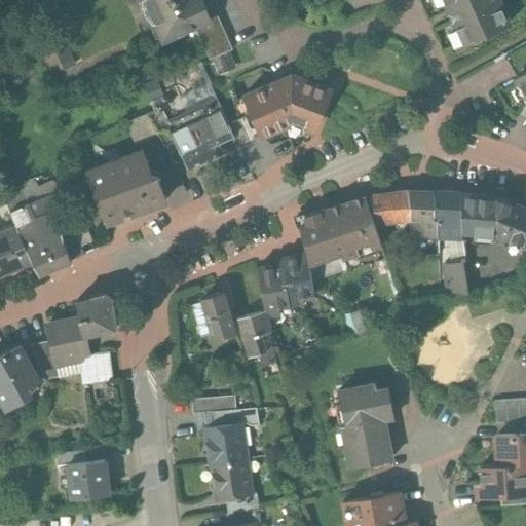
[(142,0),(143,6),(145,12),(148,19),(153,24),(156,23),(163,40),(182,32),(183,33),(189,30),(189,29),(194,27),(210,21),(210,19),(200,0),(142,0)]
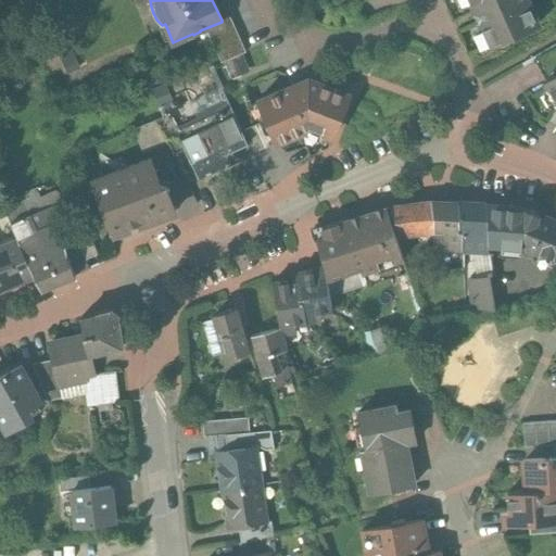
[(469,0),(490,46),(539,25),(528,0),(469,0)]
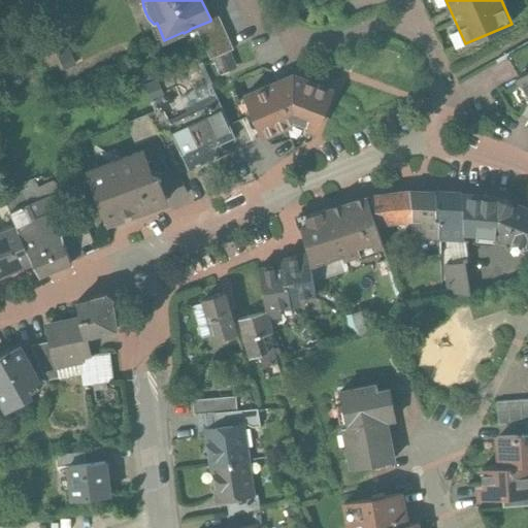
[(219,15),(210,19),(210,21),(195,27),(210,60),(212,59),(215,58),(231,51),(233,50),(219,15)]
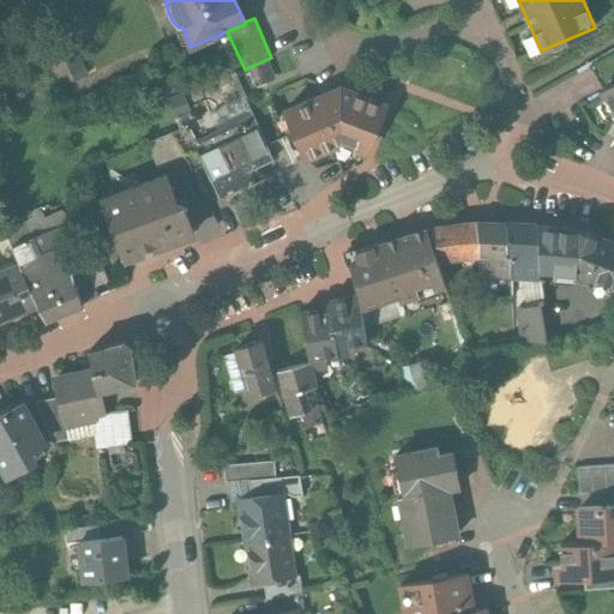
[(80,54),(65,60),(74,82),(90,74),(80,54)]
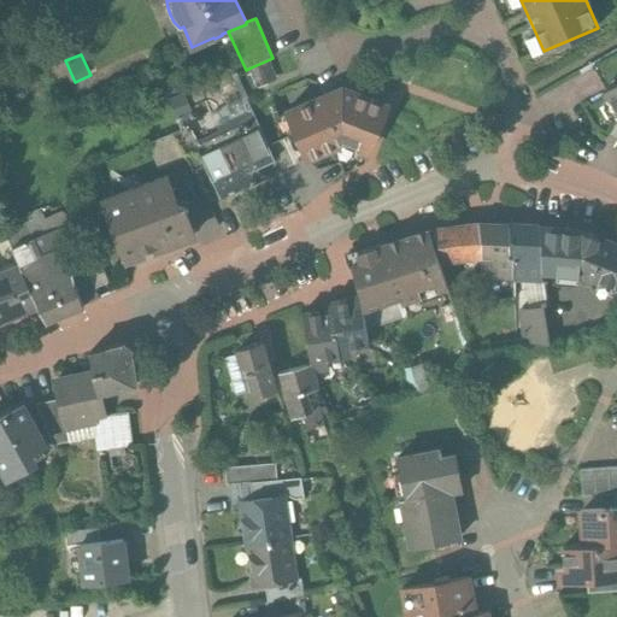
[(270,59),(251,68),(248,69),(256,86),(275,77),(277,76),(270,59)]
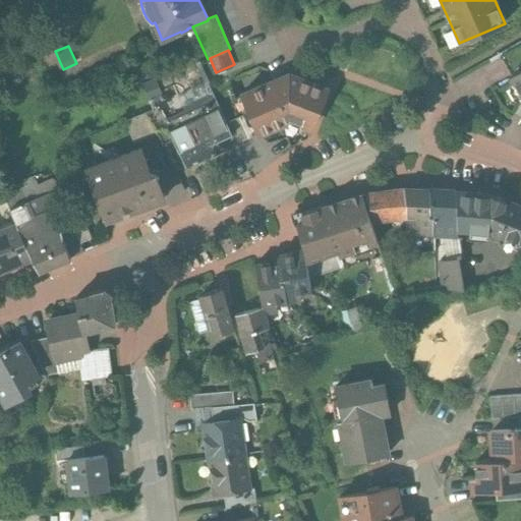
[(520,70),(510,77),(520,96),(520,70)]
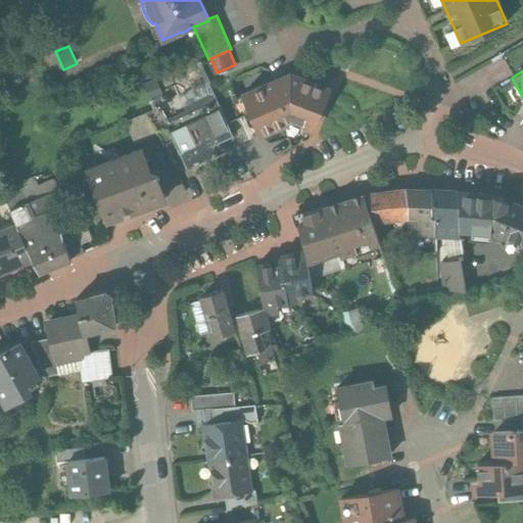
[(290,75),(243,95),(251,113),(260,136),(291,123),(312,131),(328,90),(290,75)]
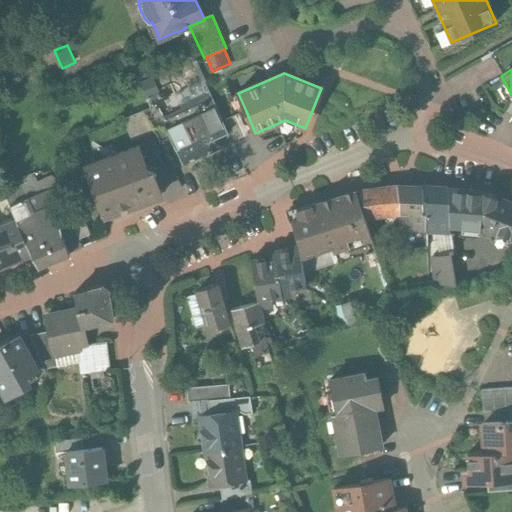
[(152,77),(137,84),(144,99),(159,92),(152,77)]
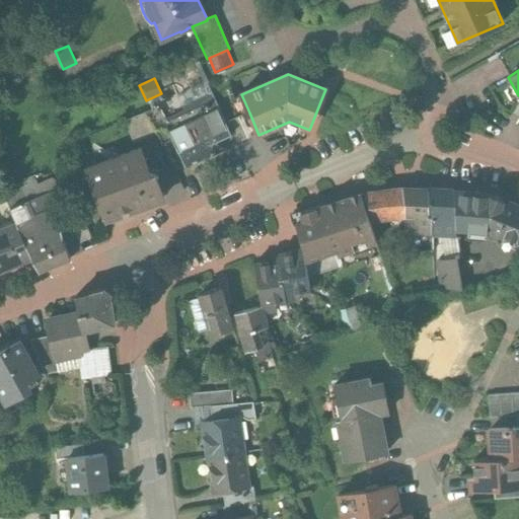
[(213,96),(166,118),(171,128),(180,122),(184,129),(189,126),(192,130),(215,120),(223,134),(229,132),(213,96)]
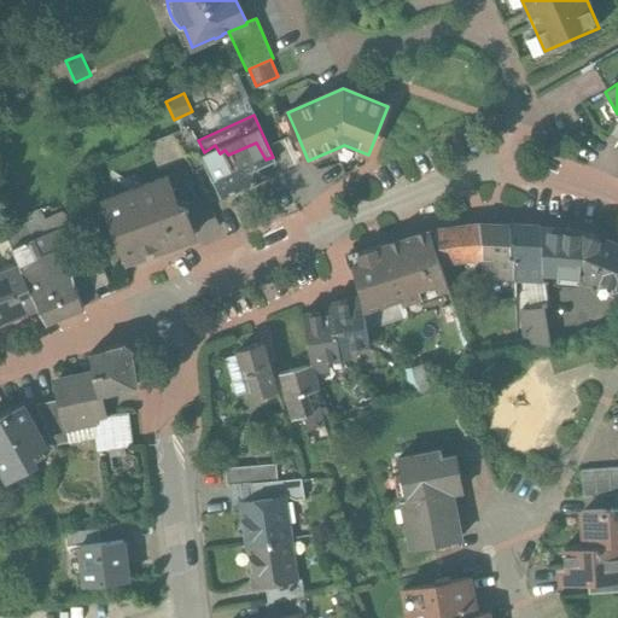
[(173,134),(150,144),(159,169),(186,159),(173,134)]
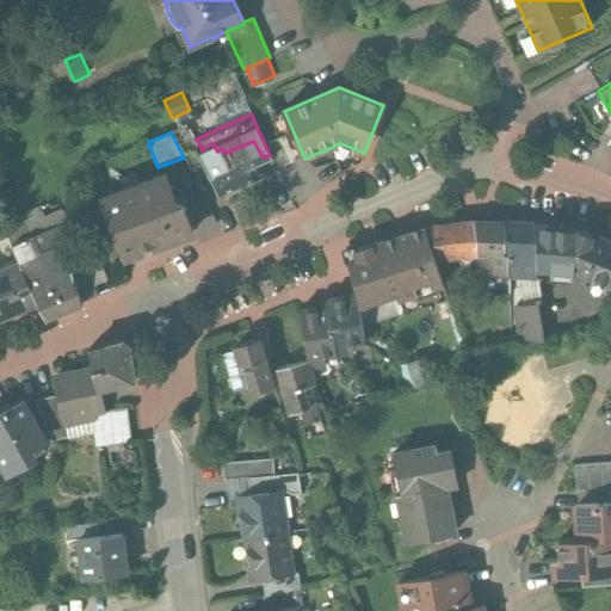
[(294,133),(266,143),(278,170),(304,159),(294,133)]
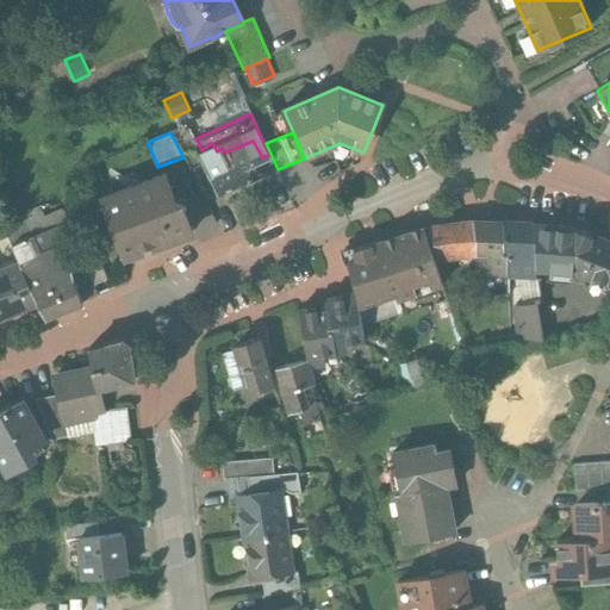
[(253,141),(225,153),(222,148),(217,151),(221,157),(204,166),(221,197),(266,175),(257,160),(262,157),(253,141)]
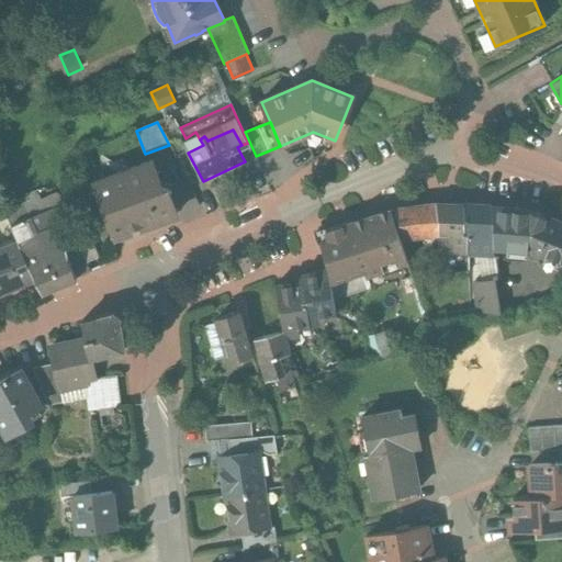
[(186,138),(181,139),(188,153),(203,145),(200,139),(195,132),(186,138)]
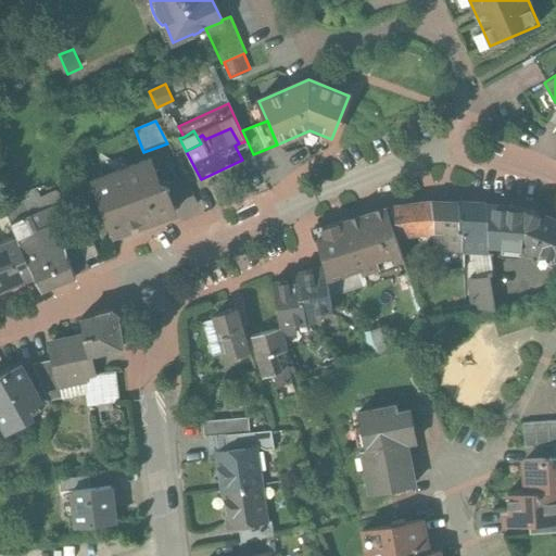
[(149,160),(91,181),(111,236),(173,212),(166,194),(171,191),(159,186),(149,160)]
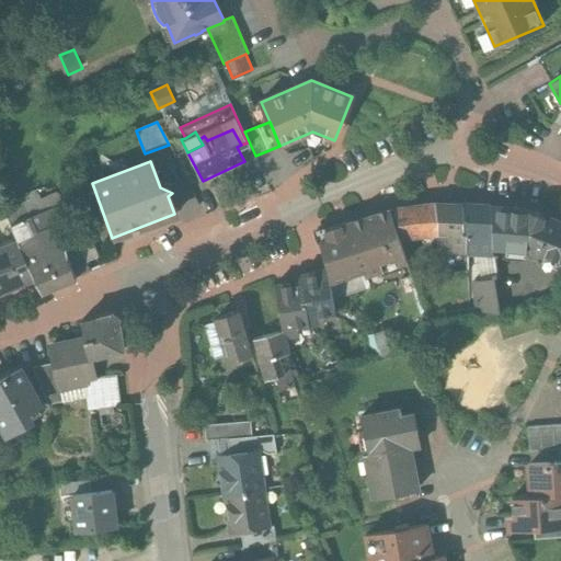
[(66,201),(52,208),(46,197),(8,215),(14,236),(16,242),(20,251),(41,241),(42,242),(63,232),(66,240),(80,232),(66,201)]
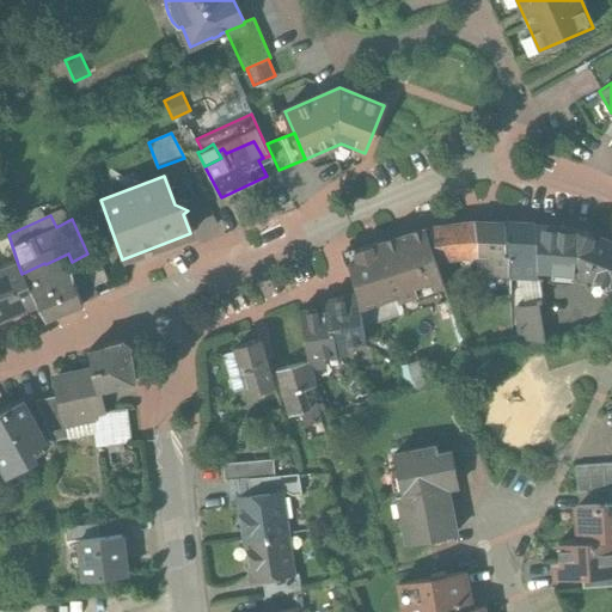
[(507,225),(473,222),(456,226),(461,257),(478,255),(490,255),(489,277),(508,277),(507,225)]
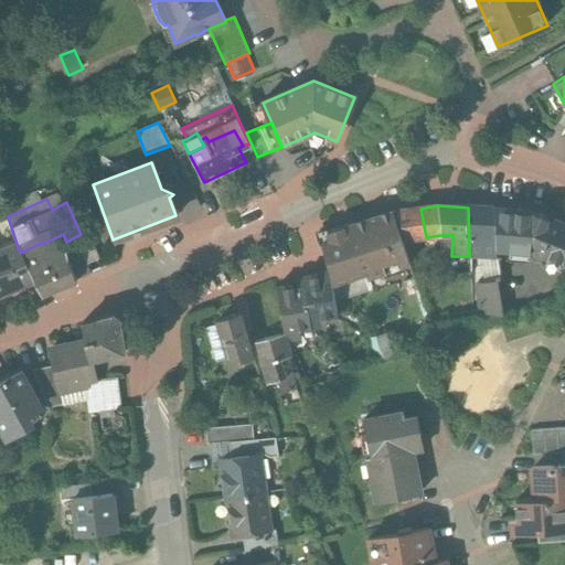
[(494,210),(468,208),(469,256),(496,256),(496,249),(494,210)]
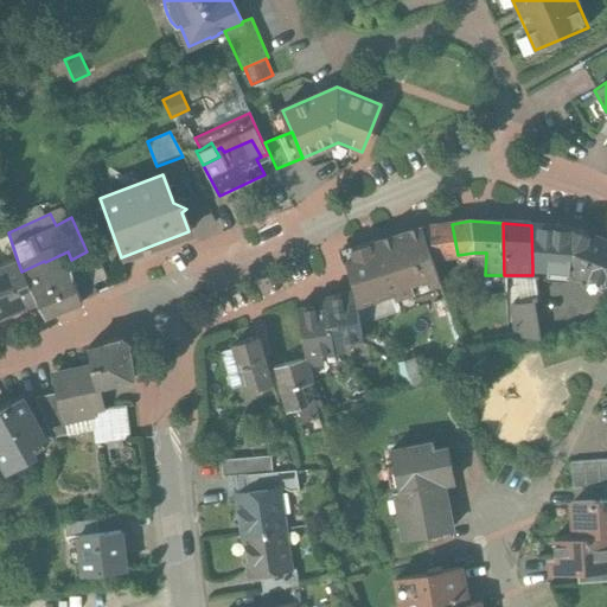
[(452,224),(427,228),(436,257),(432,260),(436,275),(438,275),(445,294),(446,301),(470,296),(470,300),(484,298),(485,275),(486,253),(474,253),(458,255),(452,224)]
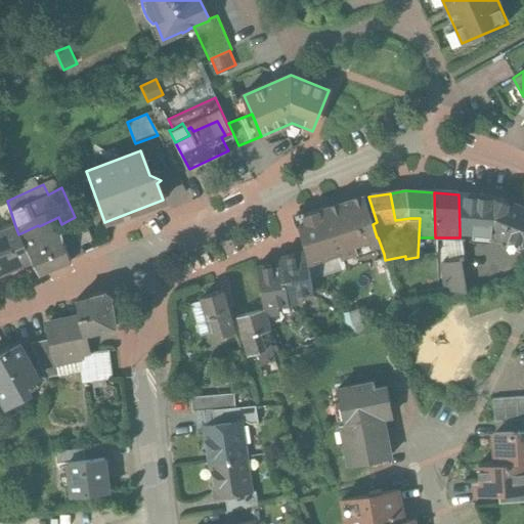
[(523,210),(494,198),(459,194),(460,231),(496,234),(523,246),(523,210)]
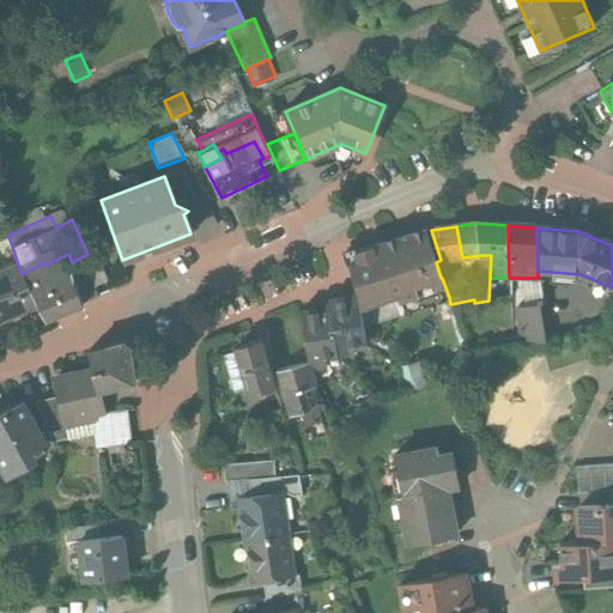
[(425,230),(386,243),(390,263),(392,263),(395,278),(395,279),(399,293),(398,293),(399,298),(400,302),(444,287),(441,278),(436,262),(425,230)]
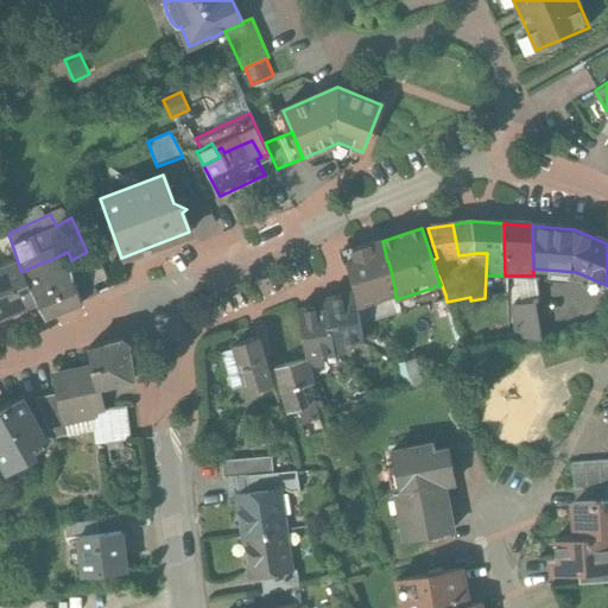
[(382,241),(343,253),(354,287),(355,291),(354,291),(356,308),(396,296),(394,291),(396,291),(392,277),(392,276),(388,261),(387,261),(382,241)]
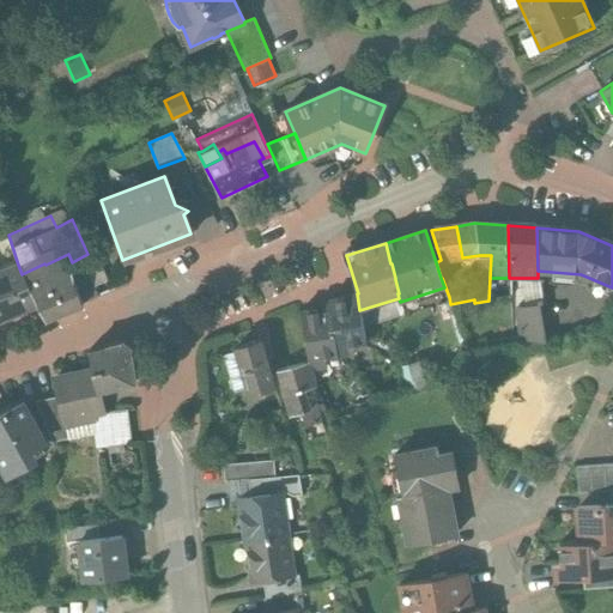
[(73,280),(56,287),(46,265),(44,263),(22,274),(37,304),(46,321),(83,305),(73,280)]
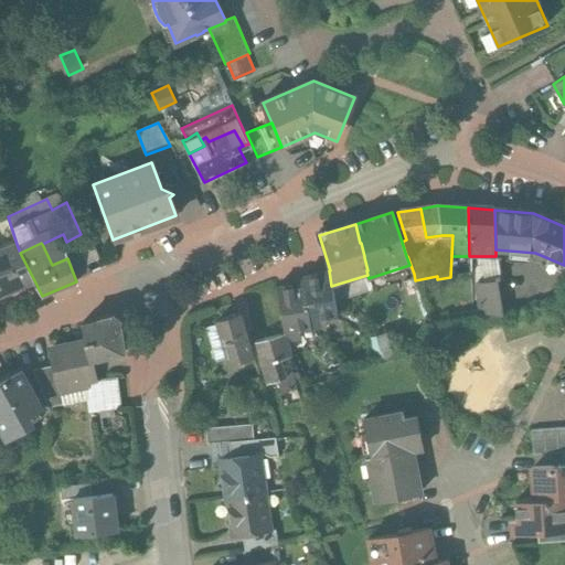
[(17,244),(0,251),(0,296),(34,280),(20,253),(17,244)]
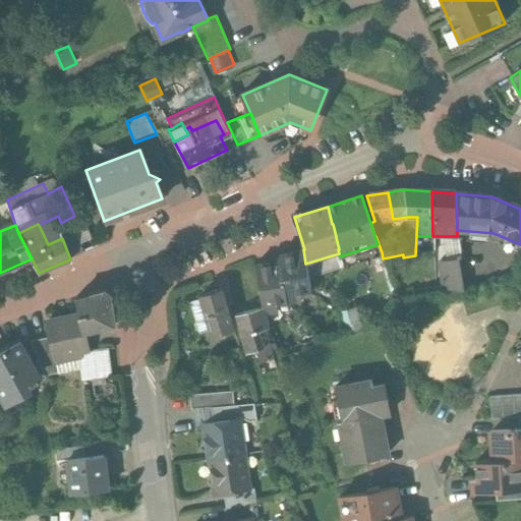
[(74,232),(62,238),(70,259),(83,253),(74,232)]
